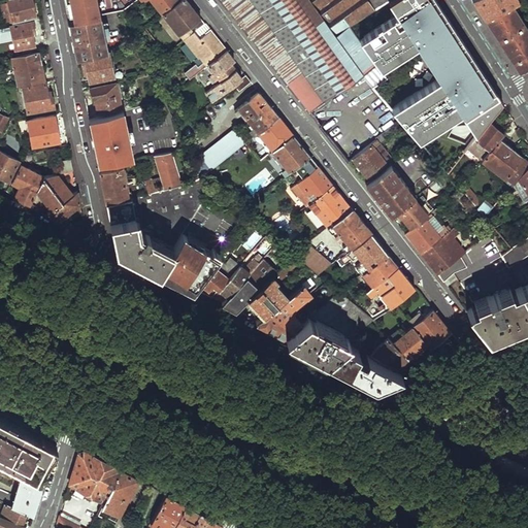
[(31,0),(0,0),(4,22),(9,21),(9,24),(35,17),(31,0)]
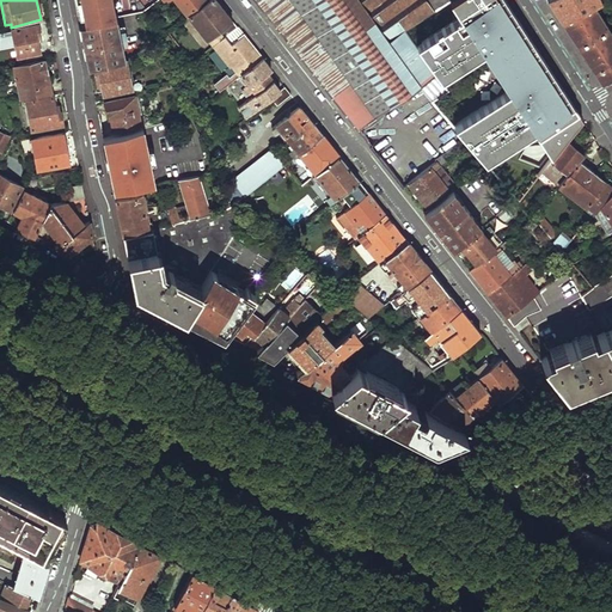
[(80,0),(74,0),(80,24),(86,23),(80,0)]
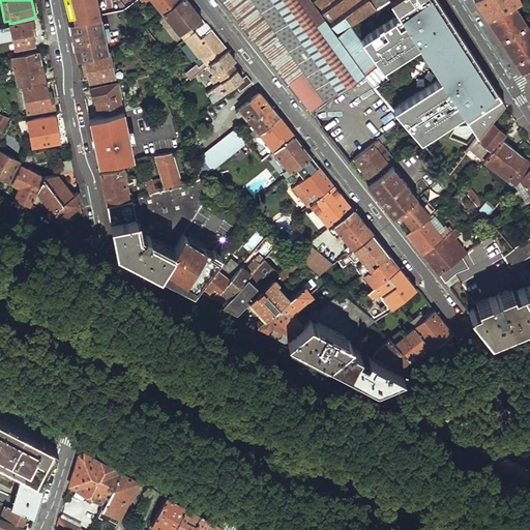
[(69,0),(75,20),(99,16),(96,0),(69,0)]
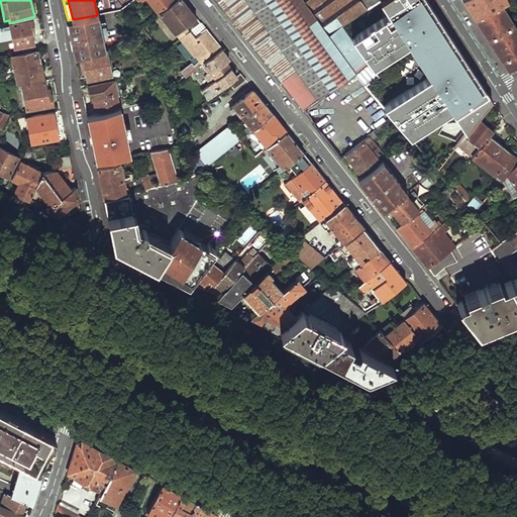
[(147,0),(158,11),(172,0),(147,0)]
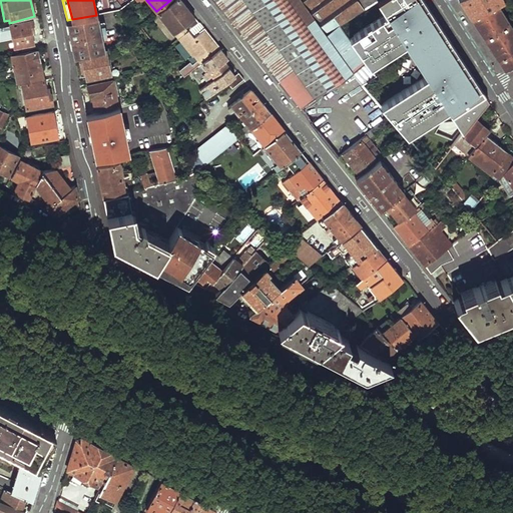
[(180,0),(173,0),(157,12),(174,34),(182,27),(186,33),(199,23),(189,10),(180,0)]
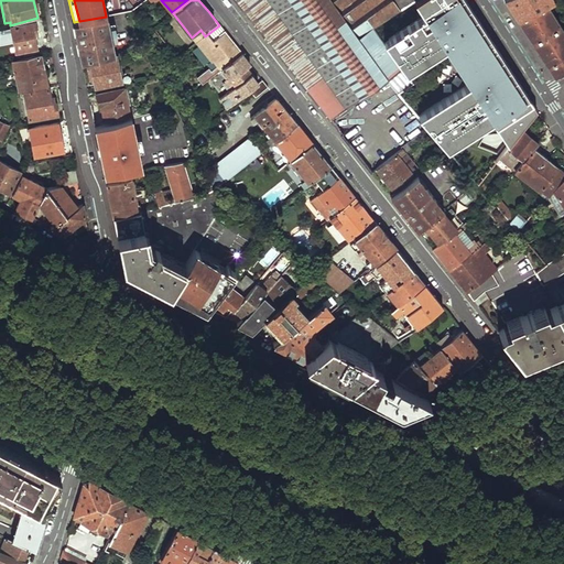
[(329,120),(387,80),(403,69),(384,43),(375,29),(401,10),(393,0),(234,0),(278,54),(329,120)]
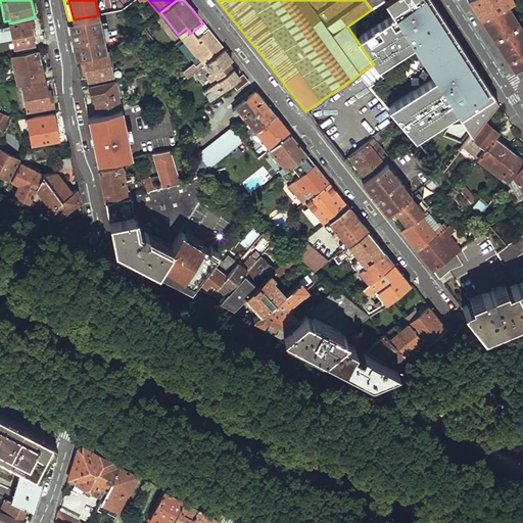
[(432,0),(431,0),(385,0),(384,1),(393,15),(357,40),(374,64),(376,65),(377,68),(413,45),(434,78),(388,108),(397,119),(415,139),(416,140),(457,112),(472,136),(483,121),(487,116),(492,110),(498,102),(492,94),(488,88),(480,75),(475,67),(467,55),(453,33),(444,19),(432,0)]
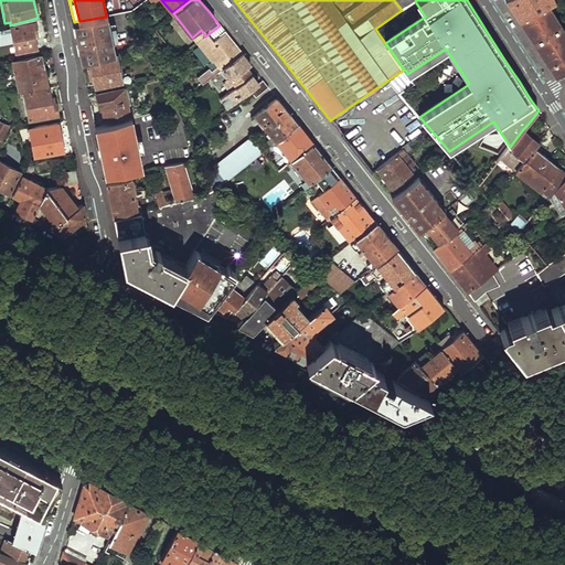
[(394,0),(402,10),(415,1),(416,0),(394,0)]
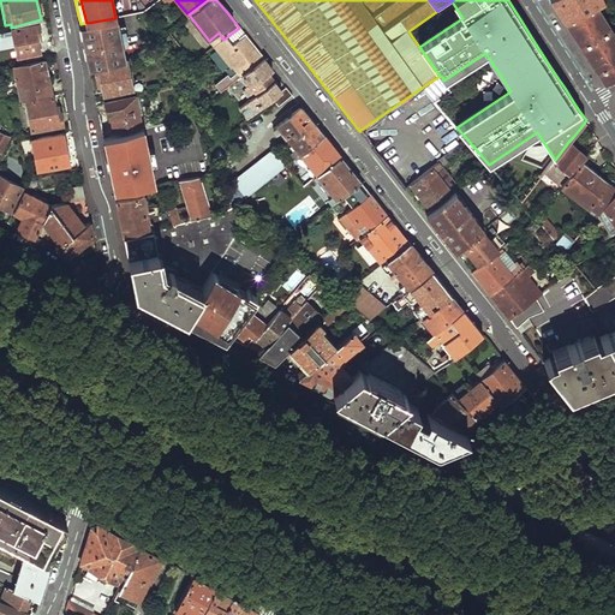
[(591,0),(565,0),(573,16),(593,6),(595,6),(591,0)]
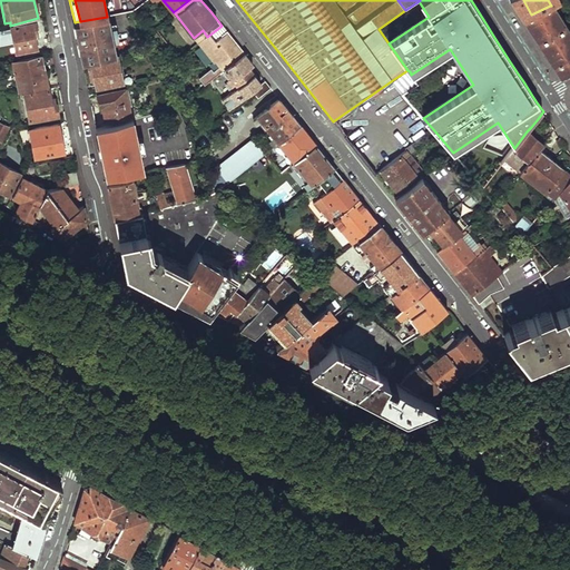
[(531,15),(522,19),(531,32),(538,43),(567,26),(552,5),(551,6),(550,6),(531,15)]
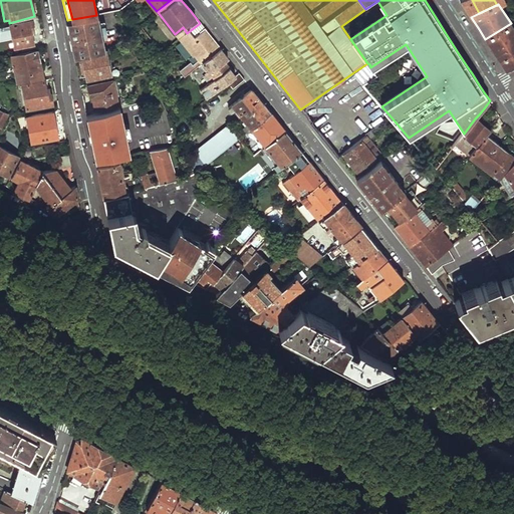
[(71,40),(74,54),(104,49),(97,15),(96,15),(72,19),(67,20),(71,40)]
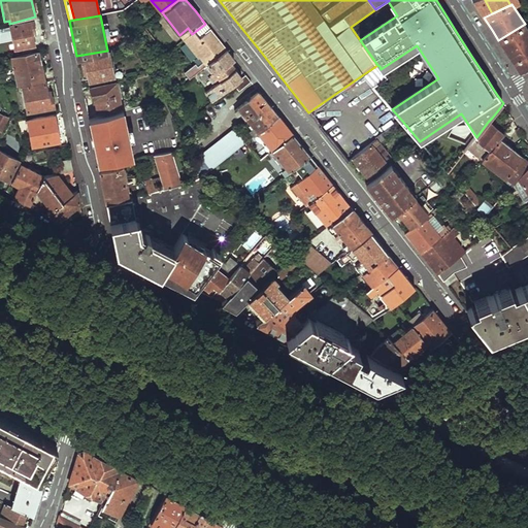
[(32,22),(10,26),(12,39),(8,39),(10,48),(13,47),(13,48),(34,44),(32,32),(34,31),(32,22)]
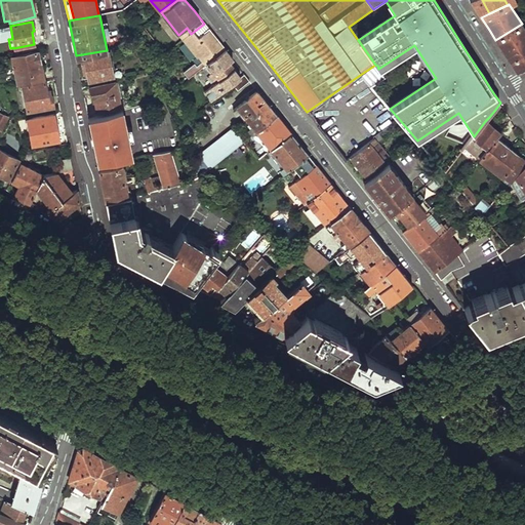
[(191,34),(183,40),(196,56),(198,55),(202,62),(199,65),(201,69),(207,64),(225,50),(216,39),(204,24),(191,34)]
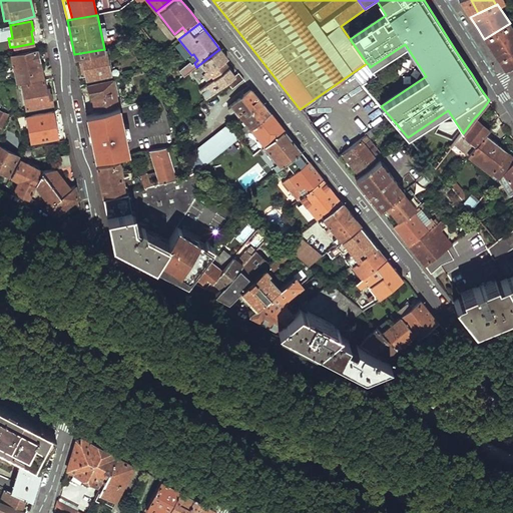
[(512,28),(510,23),(484,39),(493,52),(498,60),(512,50),(512,28)]
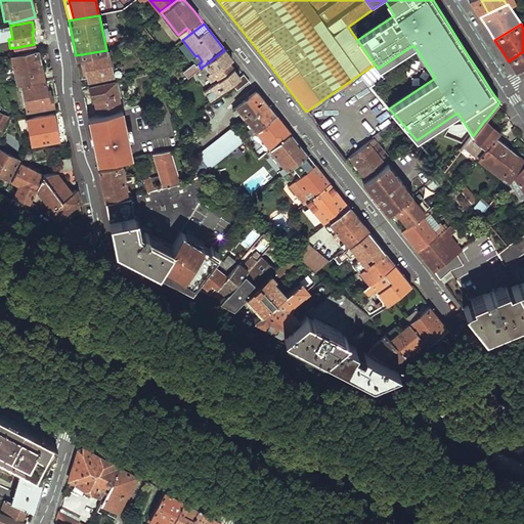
[(214,83),(203,92),(210,101),(232,83),(238,78),(227,63),(232,59),(224,50),(207,63),(213,71),(208,75),(214,83)]
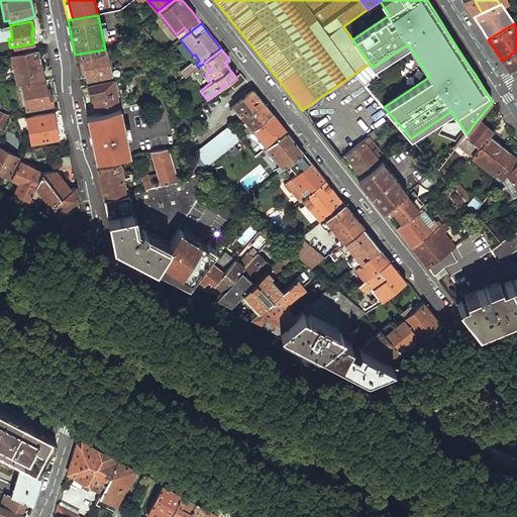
[(12,56),(18,84),(43,80),(42,72),(44,72),(43,66),(39,67),(37,50),(12,56)]
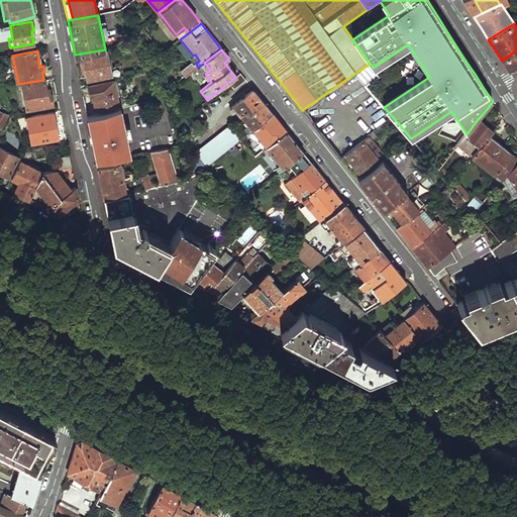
[(106,50),(80,56),(84,81),(111,76),(106,50)]
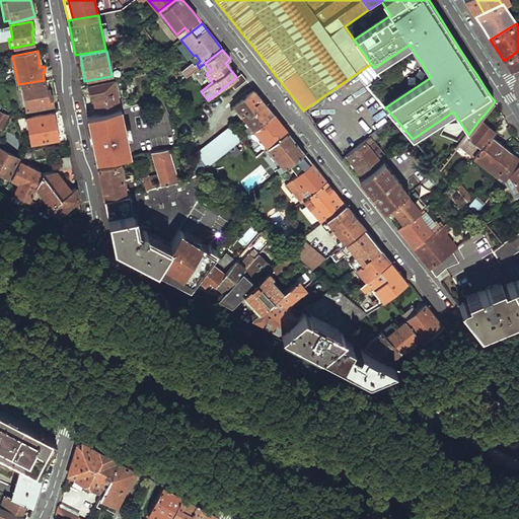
[(518,51),(504,61),(510,70),(518,65),(518,51)]
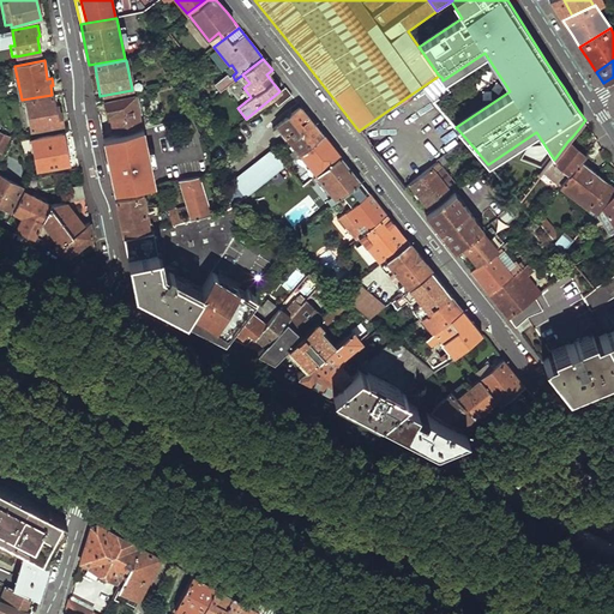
[(439,76),(421,88),(434,102),(441,97),(451,91),(443,80),(441,77),(439,76)]
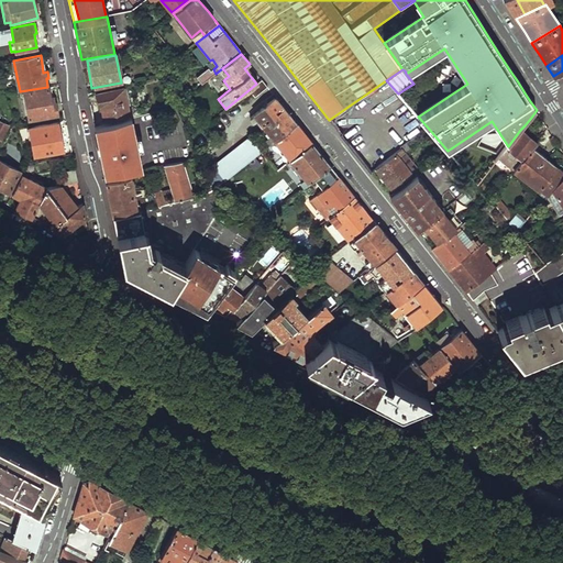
[(444,95),(460,86),(455,78),(440,86),(444,95)]
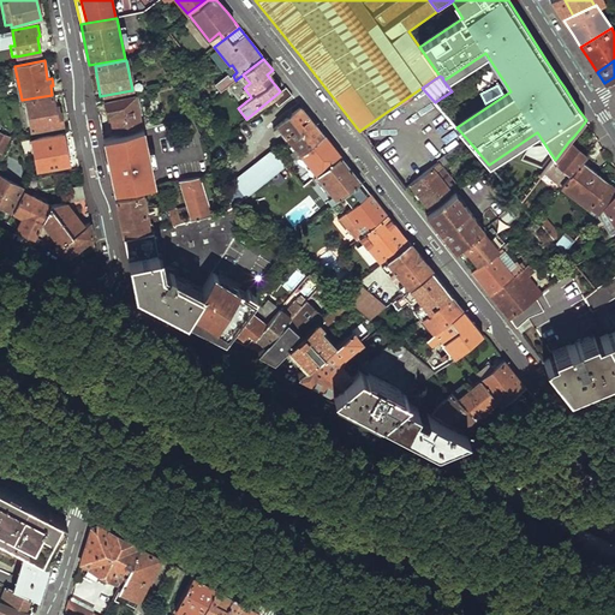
[(280,91),(273,97),(279,106),(292,95),(286,87),(280,91)]
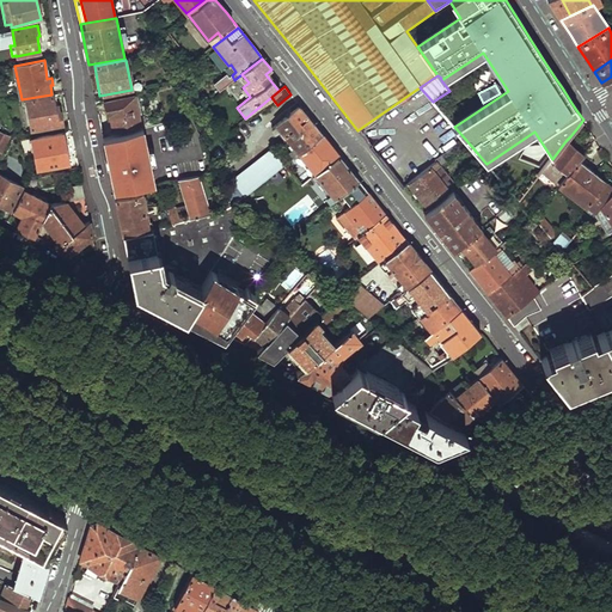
[(428,123),(440,112),(423,93),(411,104),(428,123)]
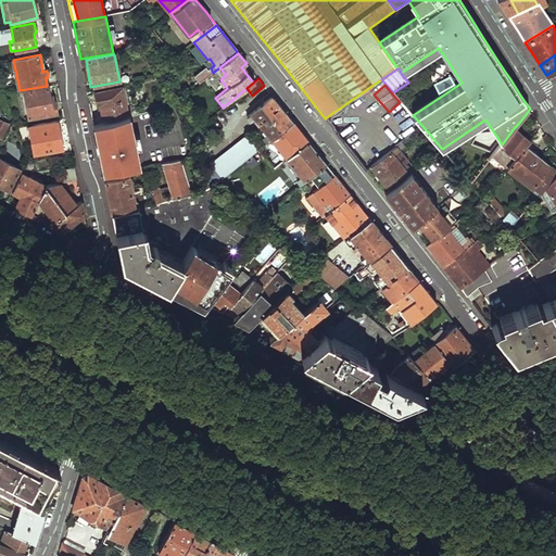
[(22,91),(26,114),(29,114),(29,117),(58,112),(55,100),(53,100),(52,89),(55,89),(54,86),(22,91)]
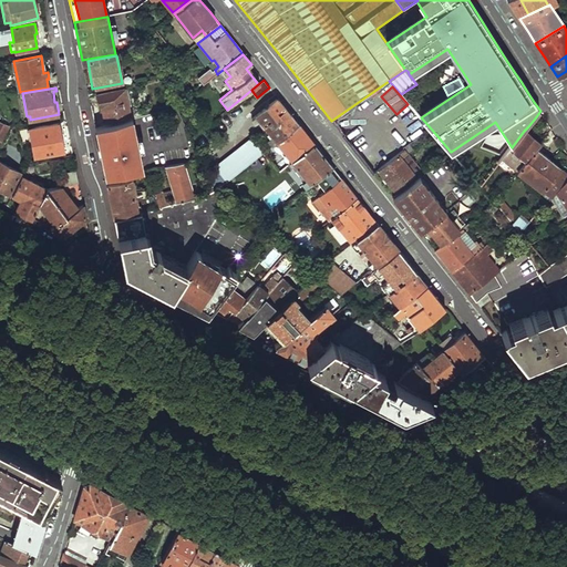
[(123,90),(96,94),(102,120),(129,114),(123,90)]
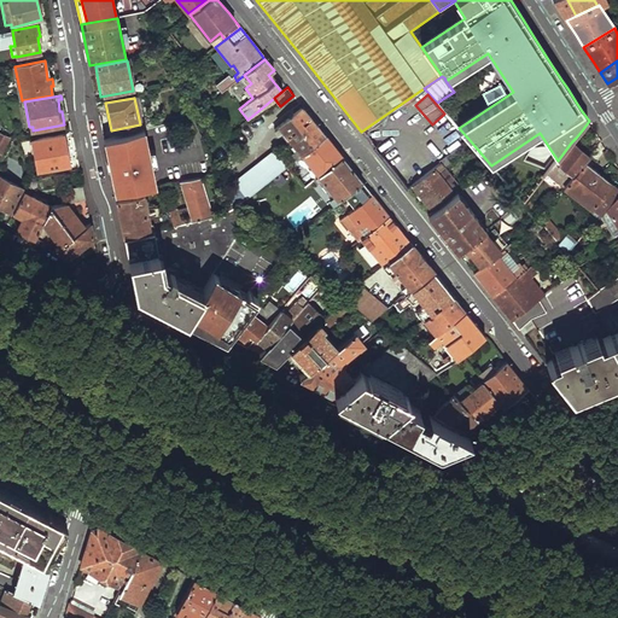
[(303,108),(274,129),(279,135),(284,132),(301,155),(326,135),(315,123),(303,108)]
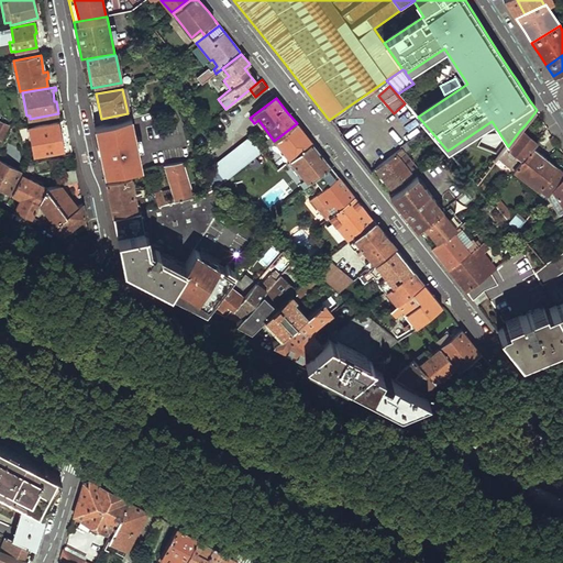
[(100,151),(106,175),(142,169),(131,118),(95,125),(100,151)]
